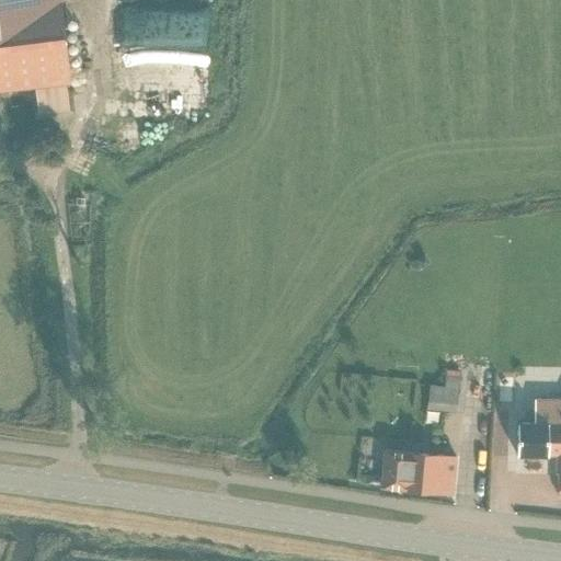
[(59,0),(0,0),(0,91),(34,88),(37,113),(69,110),(65,83),(69,82),(59,0)]
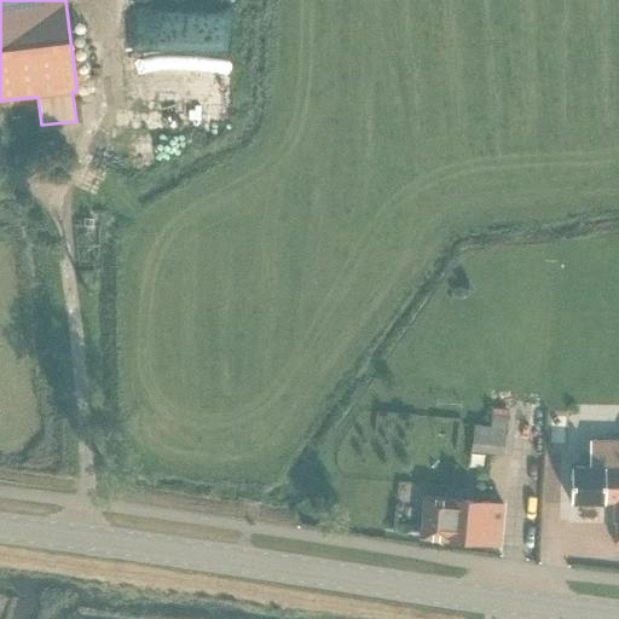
[(503,451),(507,417),(491,416),(490,427),(473,424),(470,449),(503,451)]
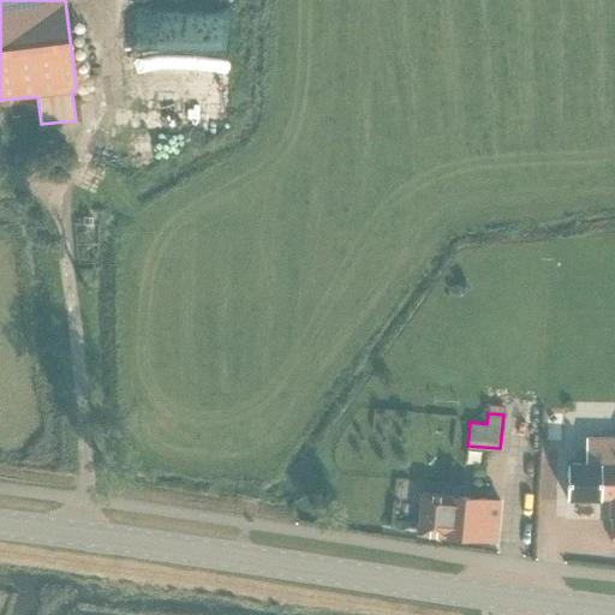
[(548,446),(562,445),(562,418),(548,418),(548,446)]
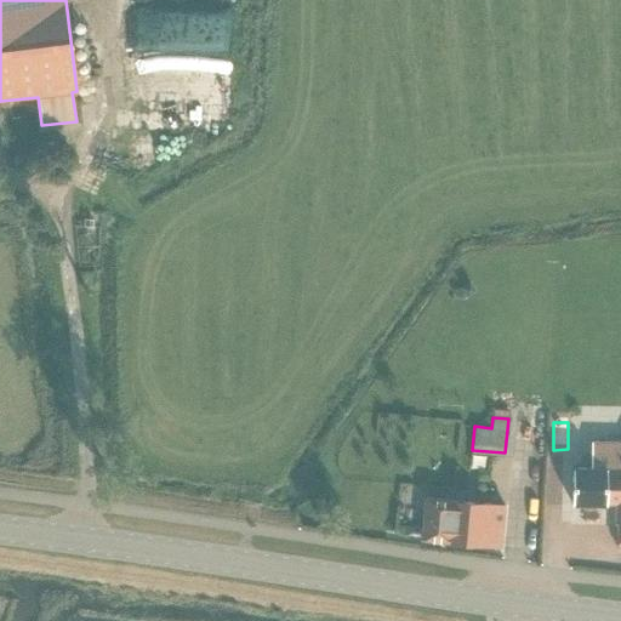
[(620,443),(592,442),(592,468),(574,468),(571,503),(615,506),(615,524),(619,524),(617,550),(620,550),(620,443)]
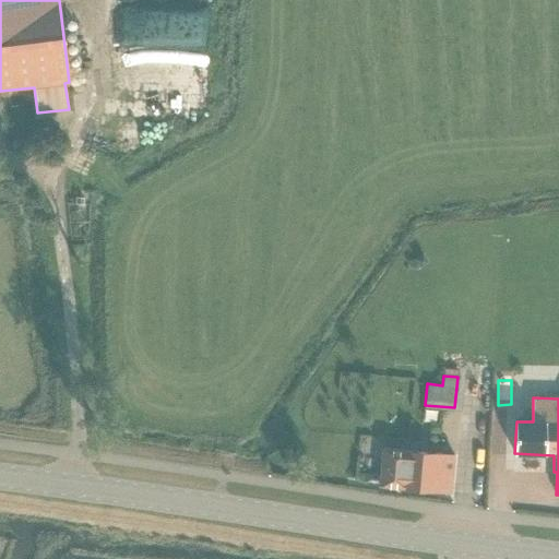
[(382,449),(379,486),(450,494),(453,455),(382,449)]
